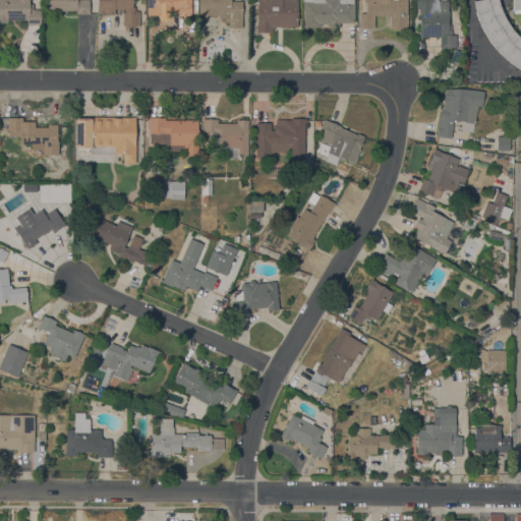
[(30,0),(30,4),(33,4),(33,9),(41,9),(40,24),(26,24),(26,20),(7,20),(7,22),(0,21),(0,0),(30,0)]
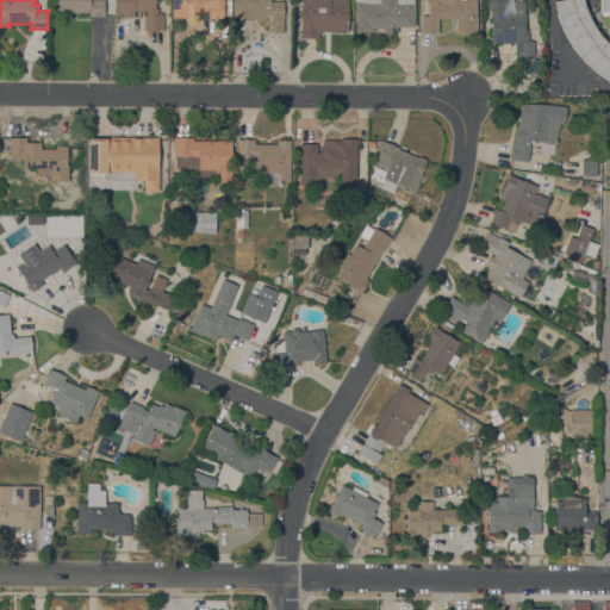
[(104,0),(104,17),(88,17),(89,13),(67,12),(67,17),(53,17),(53,0),(104,0)]
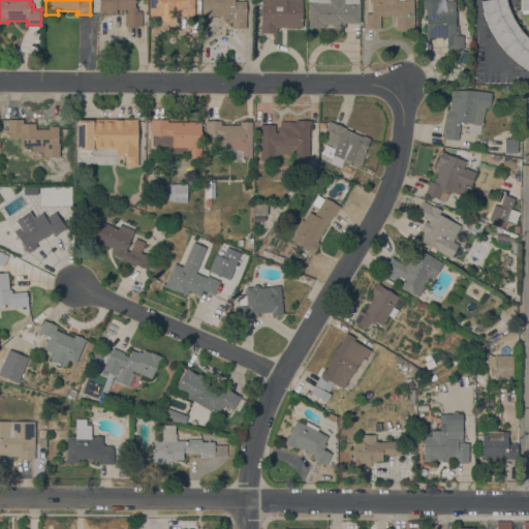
[(134,0),(134,7),(137,7),(137,10),(141,10),(141,12),(142,12),(142,26),(137,26),(137,27),(128,27),(128,26),(124,26),(124,12),(126,12),(126,9),(117,9),(117,14),(98,14),(98,0),(134,0)]
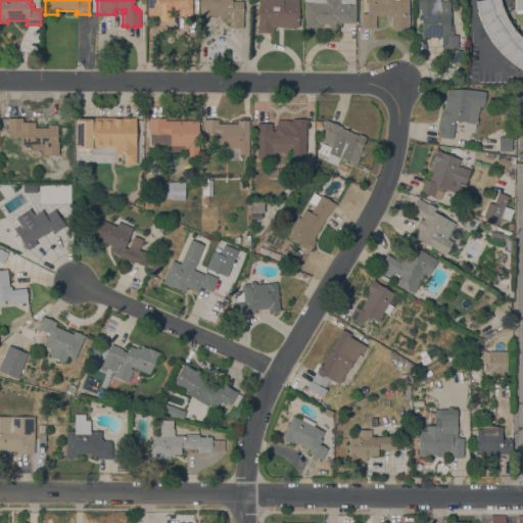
[(192,0),(192,15),(178,15),(178,11),(172,11),(172,13),(163,13),(163,15),(148,15),(148,0),(192,0)]
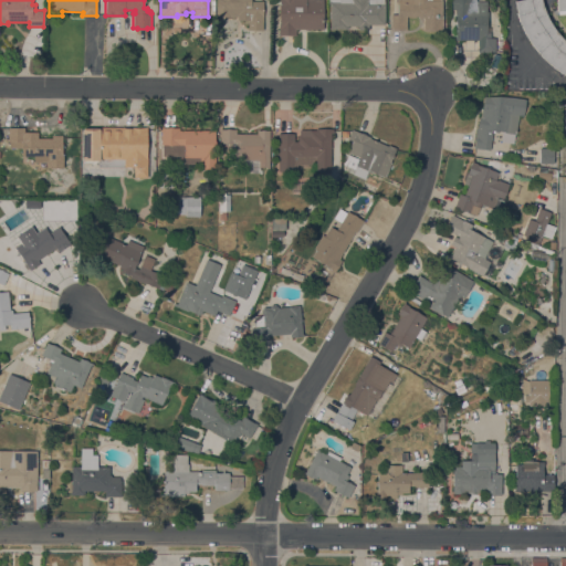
[(248,30),(248,20),(238,20),(238,17),(216,17),(216,0),(251,0),(251,1),(263,1),(263,31),(248,30)]
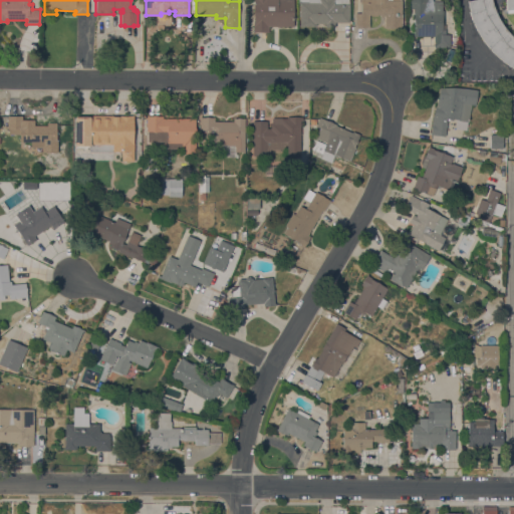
[(293,0),(293,27),(269,26),(269,32),(253,32),(253,0),(293,0)]
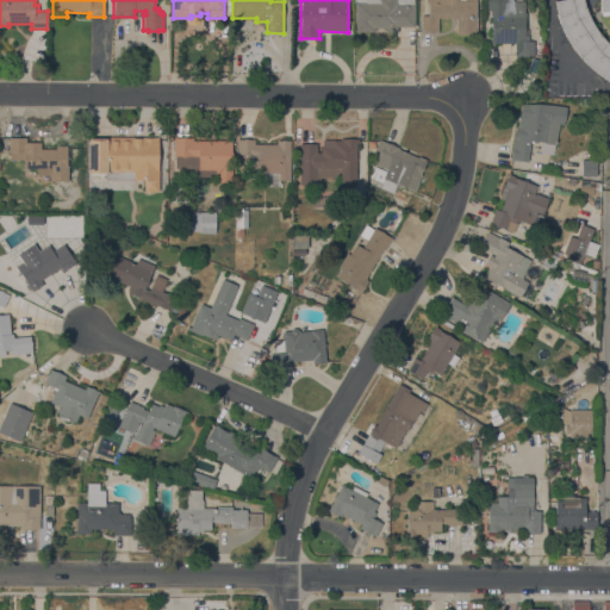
[(414,0),(414,26),(397,26),(397,32),(386,32),(386,29),(373,29),(373,31),(355,31),(355,2),(354,2),(354,0),(414,0)]
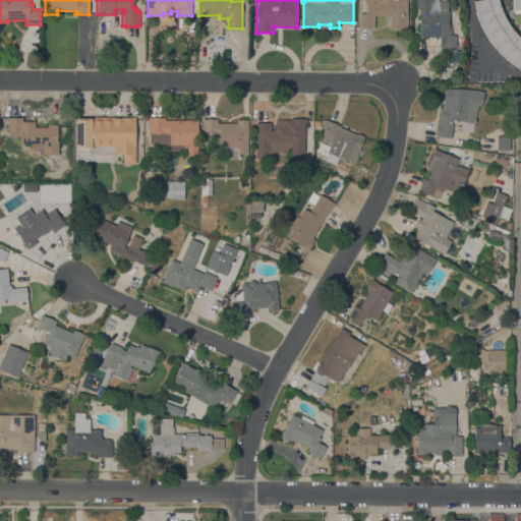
[(407,0),(407,14),(407,29),(390,29),(390,16),(385,16),(385,15),(373,15),(373,27),(359,27),(359,13),(365,13),(365,0),(407,0)]
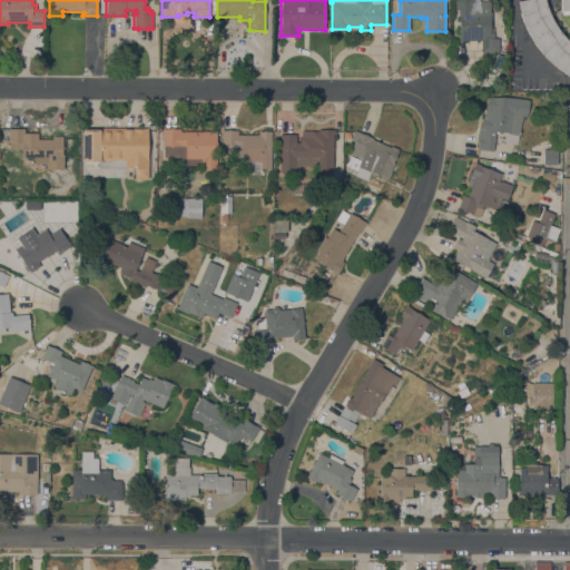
[(490,1),(490,12),(492,12),(492,28),(490,28),(490,32),(494,32),(494,38),(499,38),(499,53),(481,52),(481,40),(459,40),(459,15),(458,15),(458,10),(454,9),(454,0),(475,0),(475,1),(490,1)]
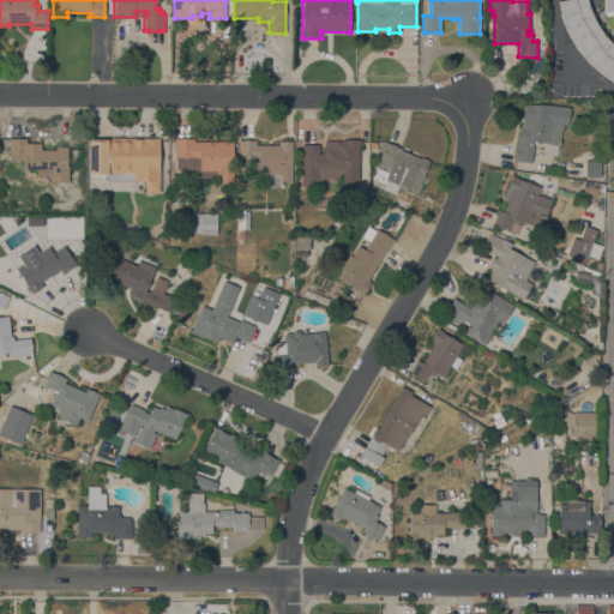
[(613,82),(609,79),(603,76),(595,68),(589,64),(578,49),(569,36),(565,29),(563,22),(560,14),(561,13),(560,11),(558,1),(563,0),(587,0),(590,10),(595,20),(600,29),(606,36),(612,43),(613,46),(613,14),(606,16),(606,12),(605,12),(605,8),(605,2),(605,0),(613,0),(613,82)]
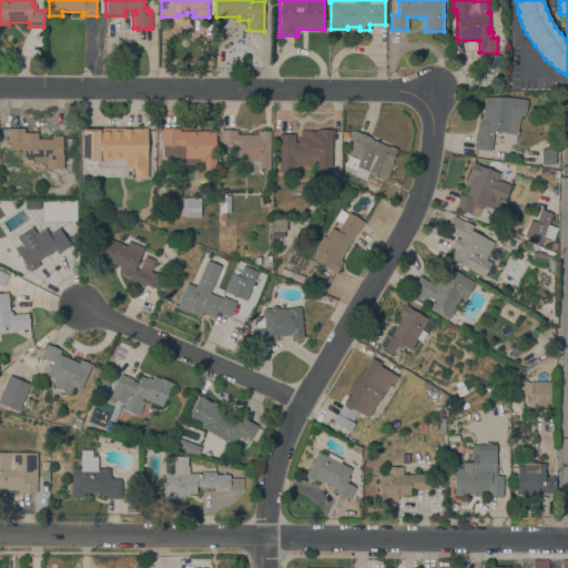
[(507,133),(507,132),(495,131),(492,151),(476,149),(478,128),(479,128),(480,118),(482,118),(484,109),(486,98),(513,98),(527,99),(525,117),(520,115),(518,129),(517,129),(516,134),(507,133)]
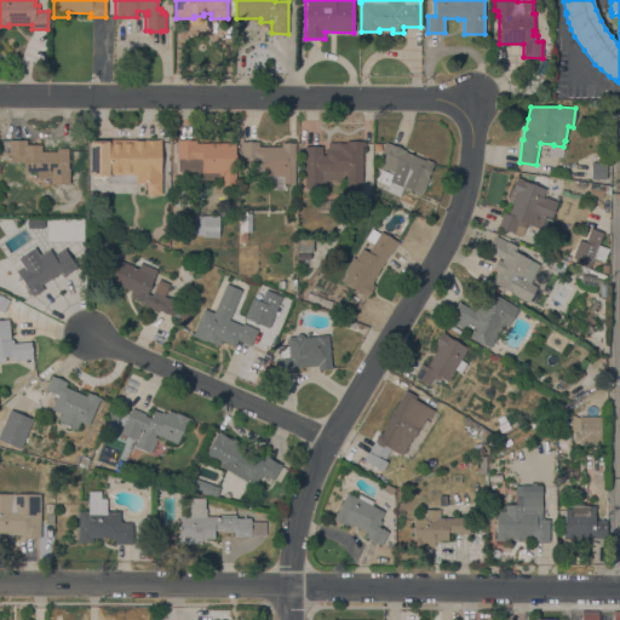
[(57,151),(57,148),(68,148),(68,171),(69,171),(69,184),(51,184),(51,178),(36,178),(36,172),(29,172),(24,172),(24,162),(10,162),(11,155),(9,155),(9,139),(27,139),(27,144),(41,144),(41,151),(57,151)]
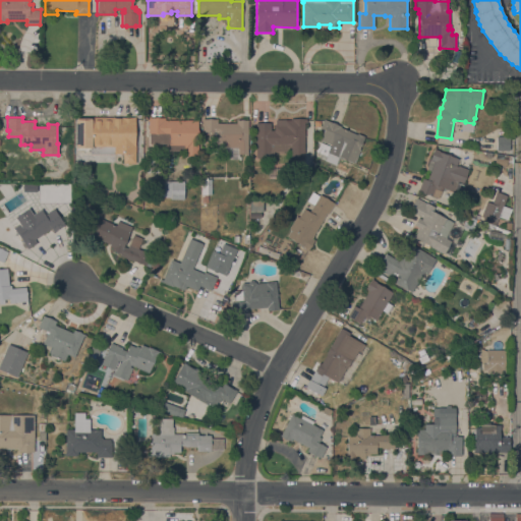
[(75,120),(76,120),(76,117),(135,117),(135,145),(135,163),(123,163),(123,154),(90,154),(90,151),(84,151),(84,150),(76,150),(76,148),(75,148),(75,120)]
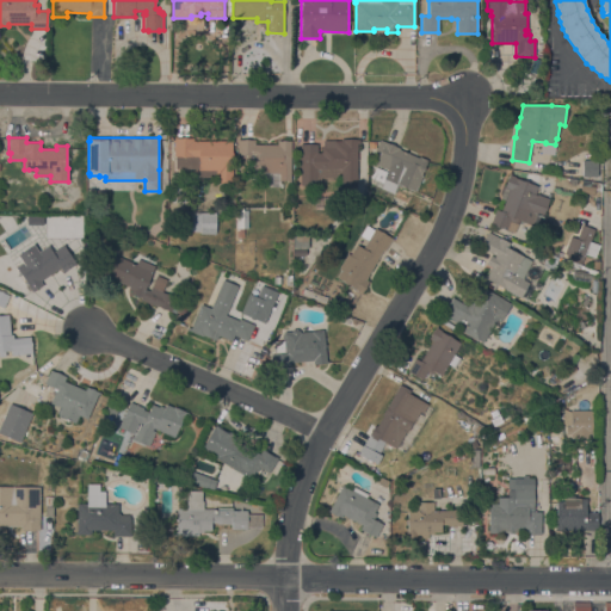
[(233,141),(232,183),(217,183),(217,178),(199,177),(199,168),(176,168),(176,156),(174,156),(174,137),(193,139),(193,141),(233,141)]
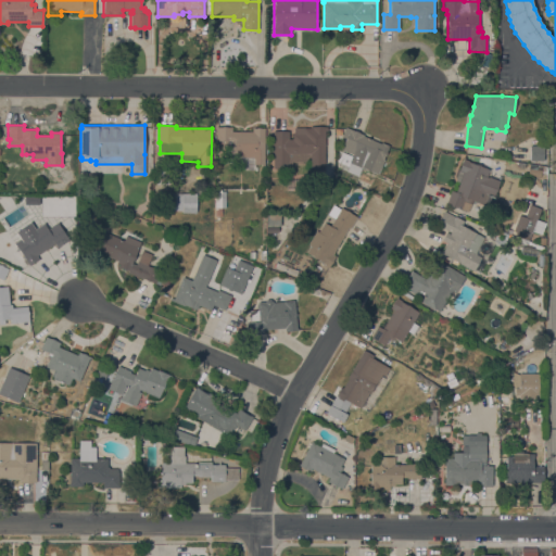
[(273,155),(272,155),(272,136),(273,136),(273,131),(289,131),(289,139),(292,139),(292,134),(294,134),(294,127),(310,127),(310,126),(326,126),(326,130),(325,130),(325,164),(324,164),(324,169),(310,169),(310,162),(292,162),(292,167),(288,167),(288,168),(274,168),(273,155)]
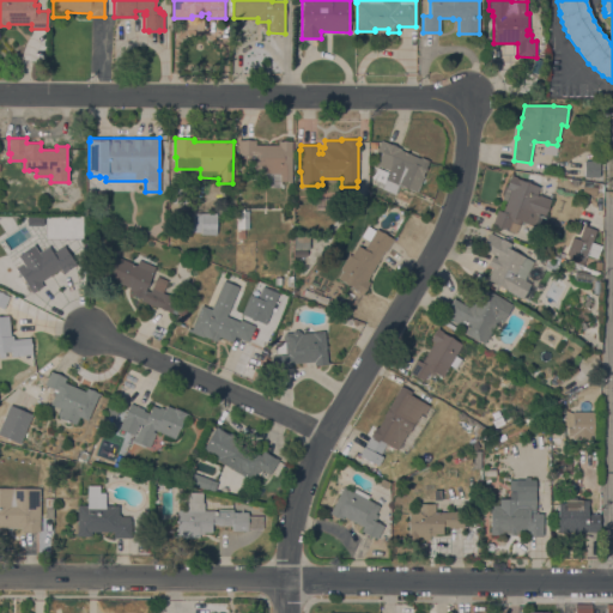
[(292,141),(292,182),(287,182),(287,181),(281,181),(281,188),(265,188),(265,174),(252,174),(252,162),(248,163),(248,155),(238,156),(238,140),(255,140),(255,145),(278,145),(278,141),(292,141)]
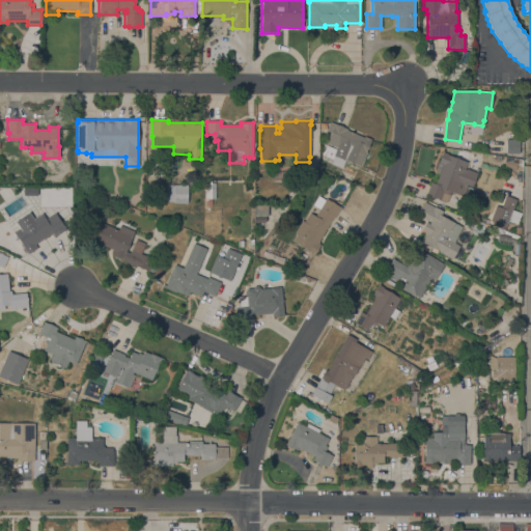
[(364,136),(371,139),(366,151),(367,152),(361,167),(345,160),(344,161),(333,156),(336,147),(326,143),(330,134),(326,133),(331,121),(347,129),(347,130),(363,137),(364,136)]
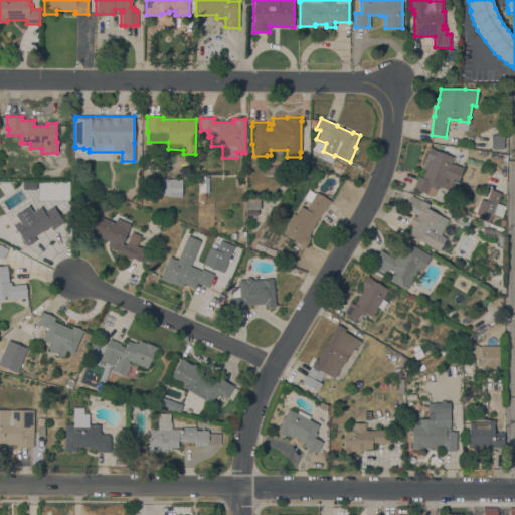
[(491,149),(491,135),(503,135),(503,149),(491,149)]
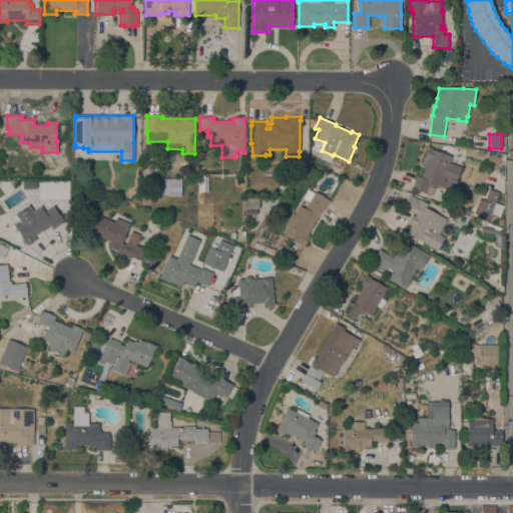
[(421,177),(427,158),(423,157),(428,145),(429,145),(429,147),(433,148),(432,149),(452,156),(449,162),(461,166),(455,182),(451,180),(447,189),(433,184),(430,194),(412,188),(416,175),(421,177)]
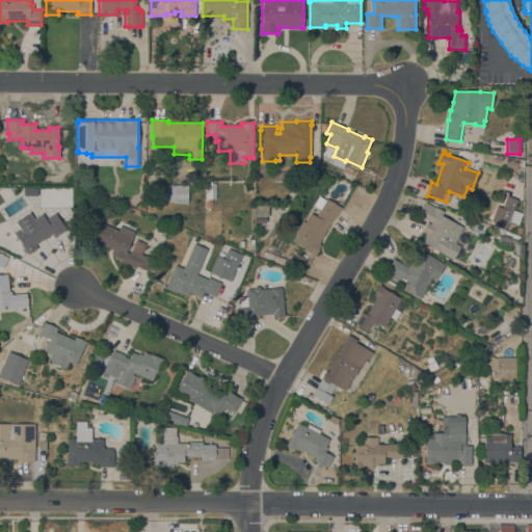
[(502,156),(502,161),(497,160),(496,164),(495,163),(495,165),(480,163),(480,162),(481,162),(481,160),(482,160),(483,153),(502,156)]
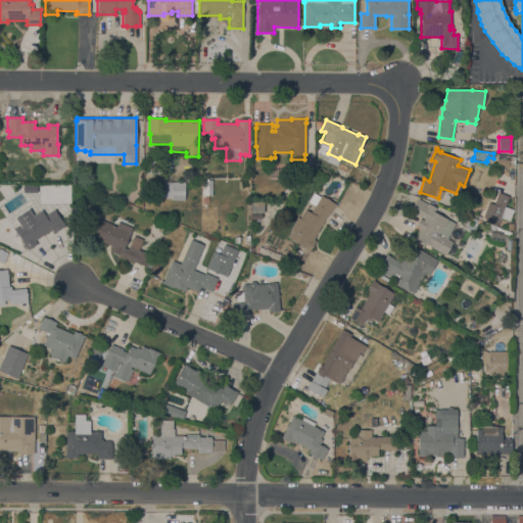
[(496,164),(497,157),(510,159),(509,165),(496,164)]
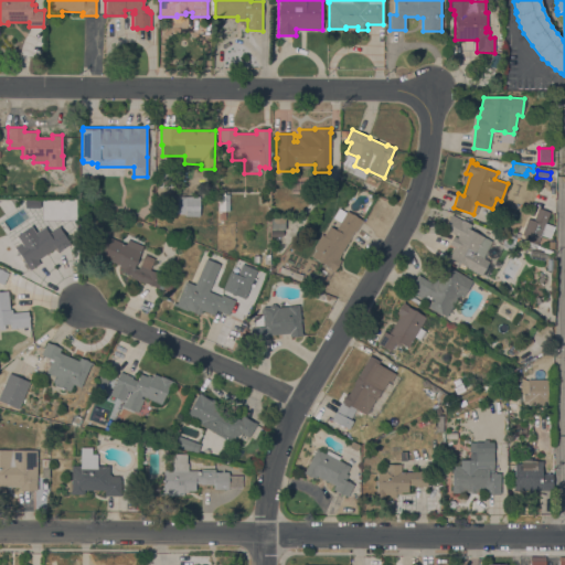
[(291,178),(306,178),(306,191),(292,191),(291,178)]
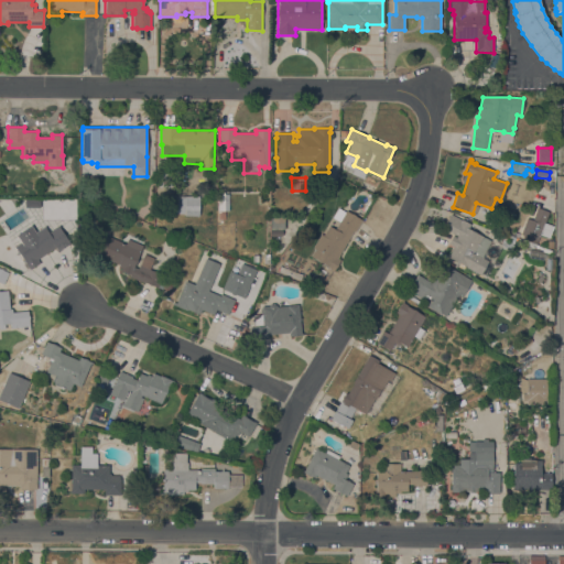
[(218,192),(225,192),(225,194),(229,194),(229,210),(225,210),(225,219),(218,219),(218,210),(218,192)]
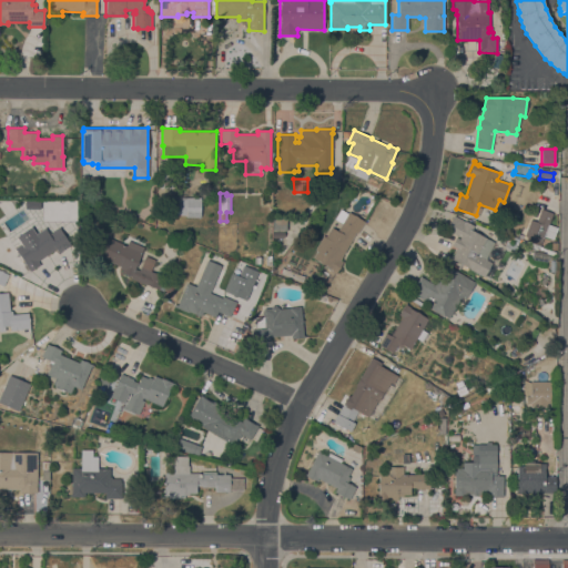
[(201,198),(201,217),(186,217),(186,215),(165,214),(165,196),(201,198)]
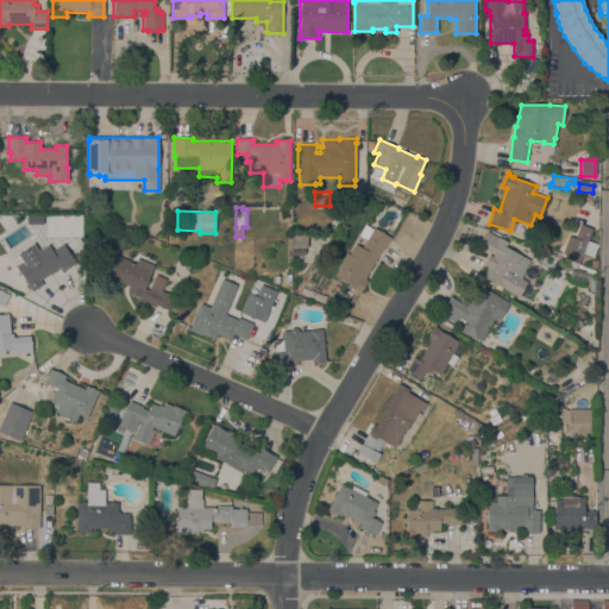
[(581,261),(562,252),(569,236),(575,238),(581,224),(592,228),(581,261)]
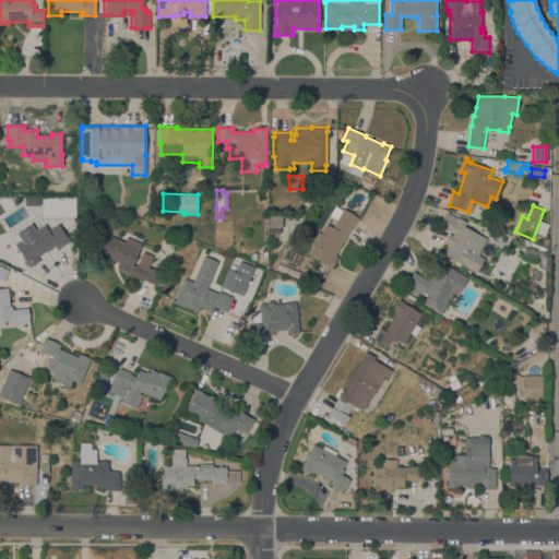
[(337,258),(331,269),(328,266),(328,265),(308,254),(312,247),(310,246),(318,232),(320,233),(325,223),(332,227),(336,219),(332,217),(337,207),(342,210),(343,209),(359,218),(353,230),(349,228),(334,256),(337,258)]
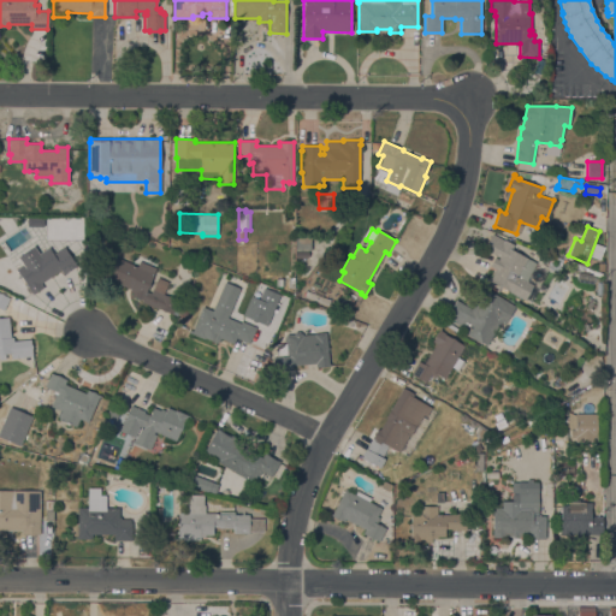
[(525,301),(509,291),(490,280),(496,270),(490,266),(495,258),(498,260),(499,258),(484,249),(492,234),(514,246),(511,250),(535,264),(534,267),(533,267),(527,279),(527,282),(533,285),(526,300),(525,301)]
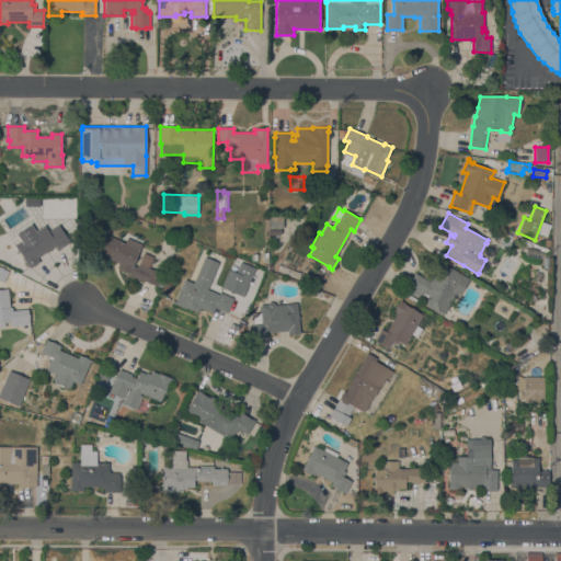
[(281,228),(281,235),(268,235),(268,215),(283,214),(283,228),(281,228)]
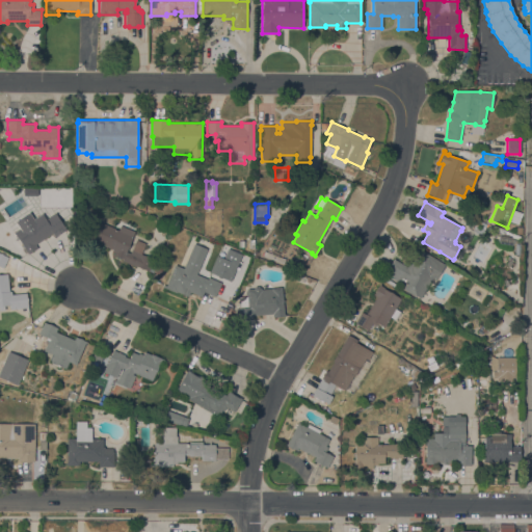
[(46,219),(55,213),(67,230),(56,237),(53,233),(35,245),(37,247),(27,255),(25,254),(26,253),(24,249),(25,248),(14,232),(21,228),(19,225),(31,217),(33,219),(42,214),(46,219)]
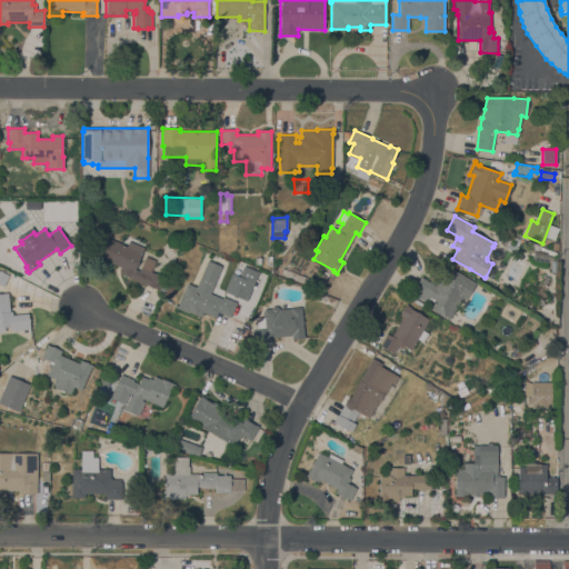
[(143,248),(135,270),(139,271),(146,257),(156,260),(151,271),(169,280),(163,292),(146,285),(145,286),(130,279),(131,277),(129,276),(129,277),(125,276),(126,275),(121,272),(122,270),(119,269),(120,267),(93,256),(102,236),(127,246),(129,241),(143,248)]
